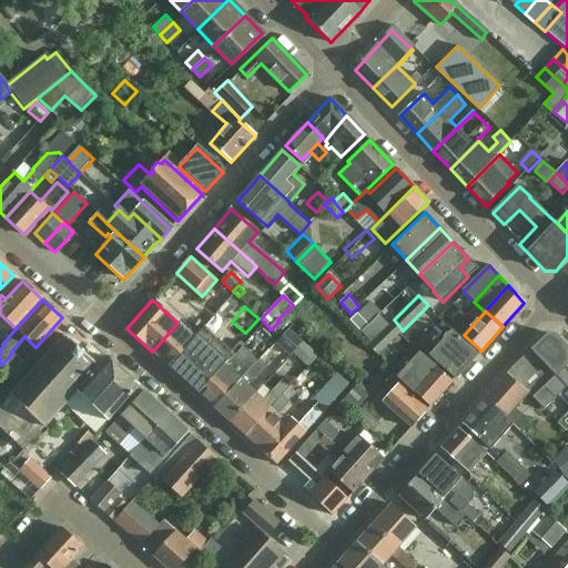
[(361,332),(368,325),(357,313),(350,321),(361,332)]
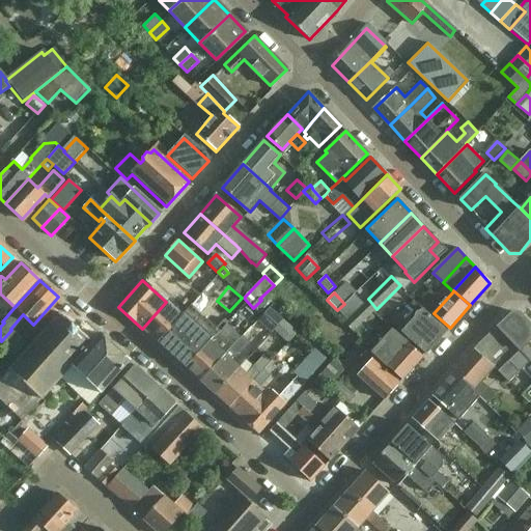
[(338,310),(347,318),(364,303),(355,294),(338,310)]
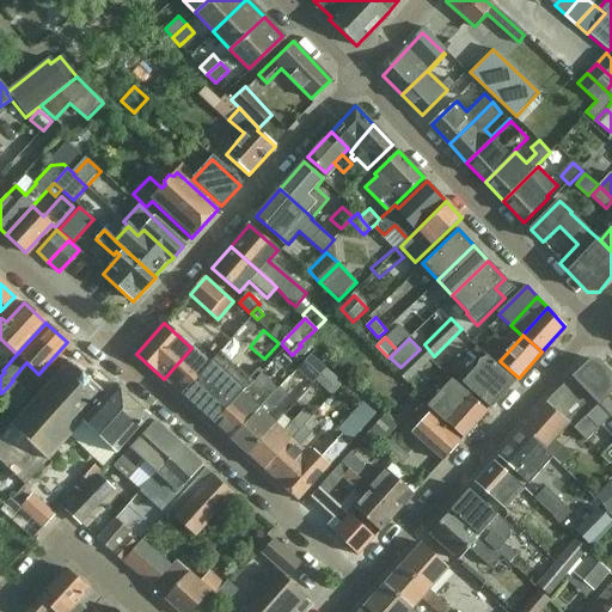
[(424,344),(420,349),(401,367),(397,371),(408,383),(434,356),(424,344)]
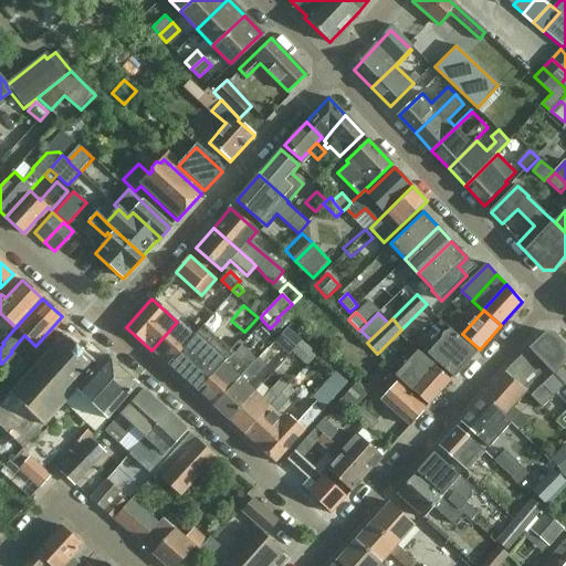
[(279,320),(270,328),(275,334),(284,326),(279,320)]
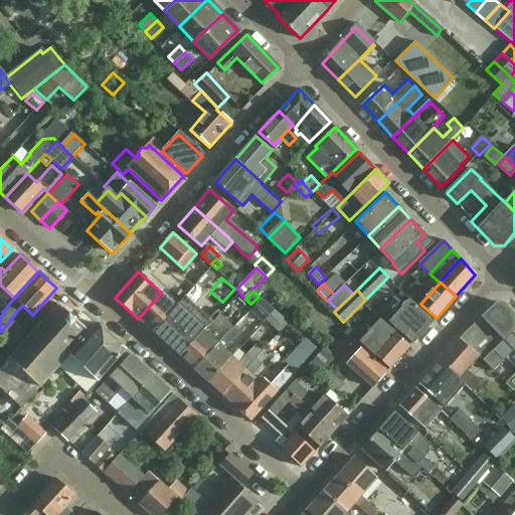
[(176,306),(161,293),(138,319),(153,332),(176,306)]
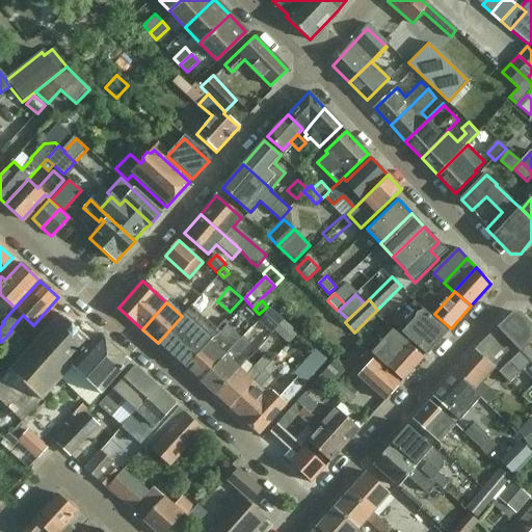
[(158,343),(187,369),(220,331),(191,306),(182,316),(158,343)]
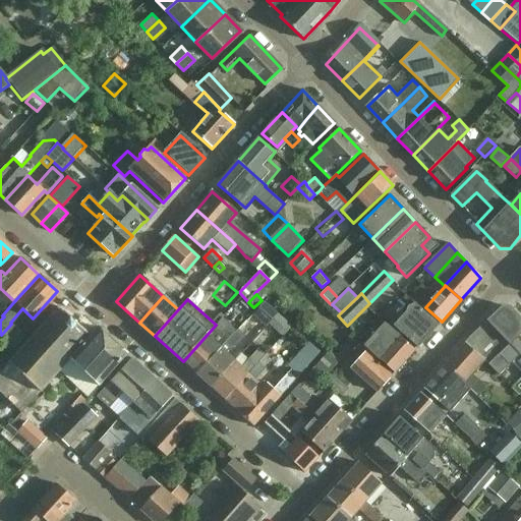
[(267,327),(269,324),(278,314),(265,302),(253,314),(267,327)]
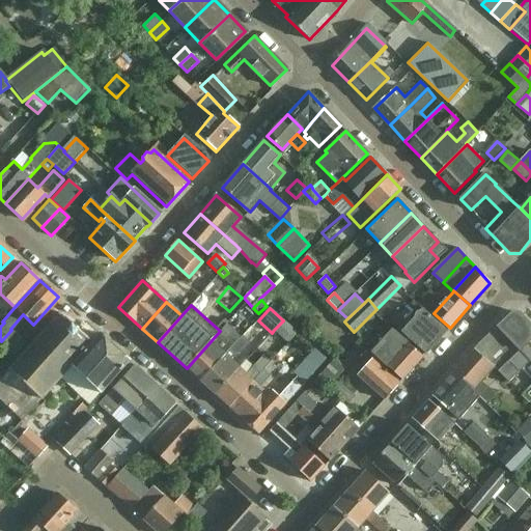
[(401,333),(426,354),(447,330),(423,309),(401,333)]
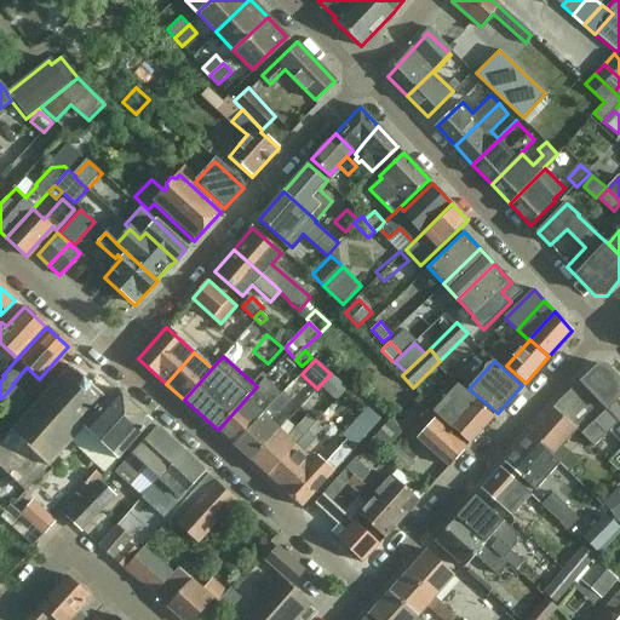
[(105,399),(104,397),(93,388),(93,385),(82,377),(69,365),(0,441),(0,469),(24,491),(82,426),(81,425),(105,399)]
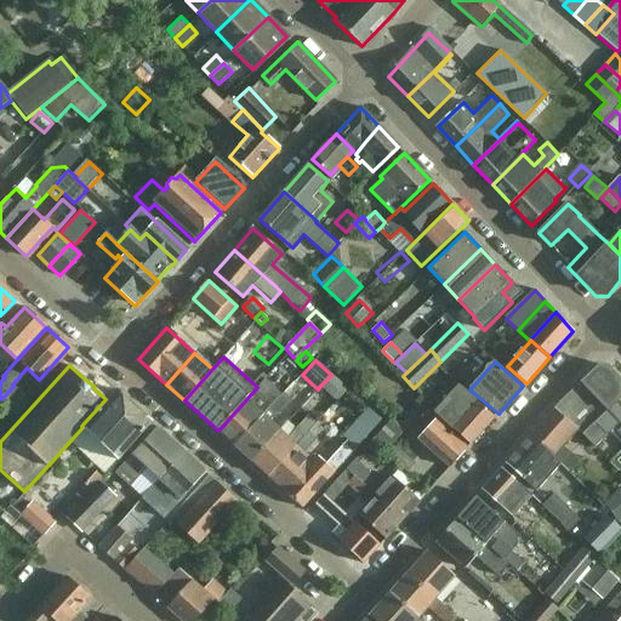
[(609,410),(584,436),(597,449),(614,433),(620,440),(620,380),(608,366),(602,365),(560,406),(580,423),(600,402),(609,410)]
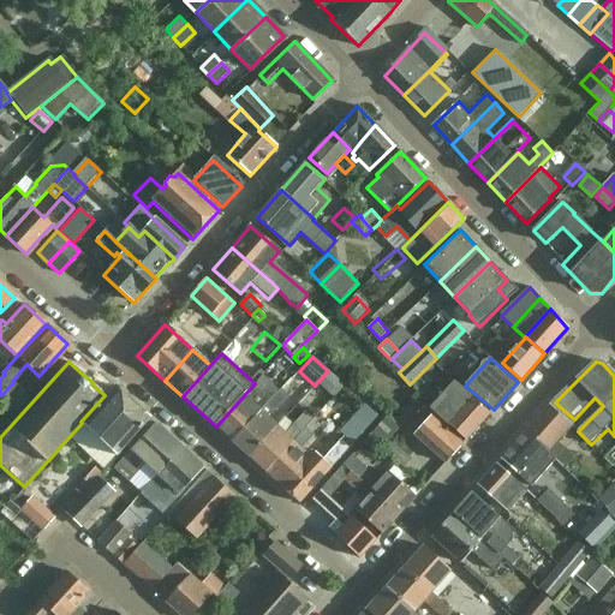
[(329,370),(328,371),(317,382),(333,398),(345,384),(329,370)]
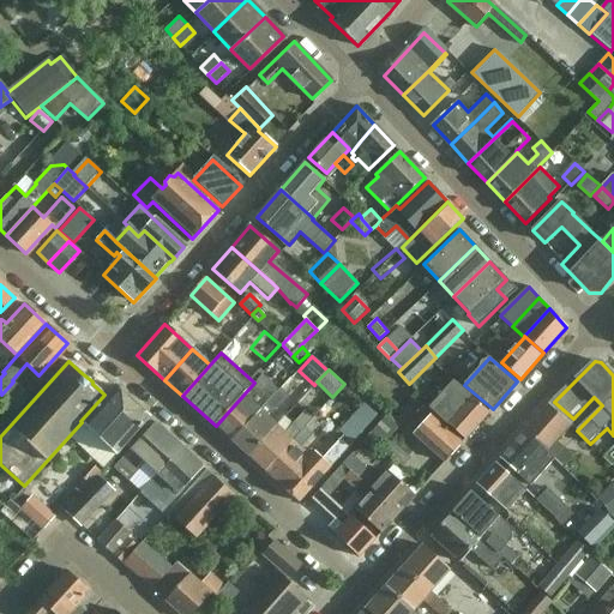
[(262,375),(254,383),(216,426),(233,441),(260,411),(277,393),(276,392),(278,390),(262,375)]
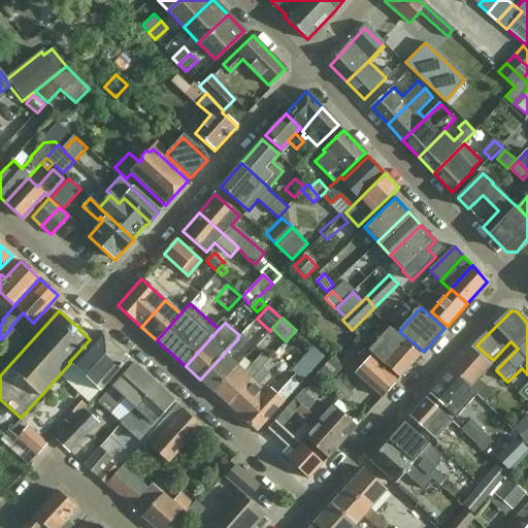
[(385,364),(382,367),(397,382),(422,355),(390,328),(369,351),(385,364)]
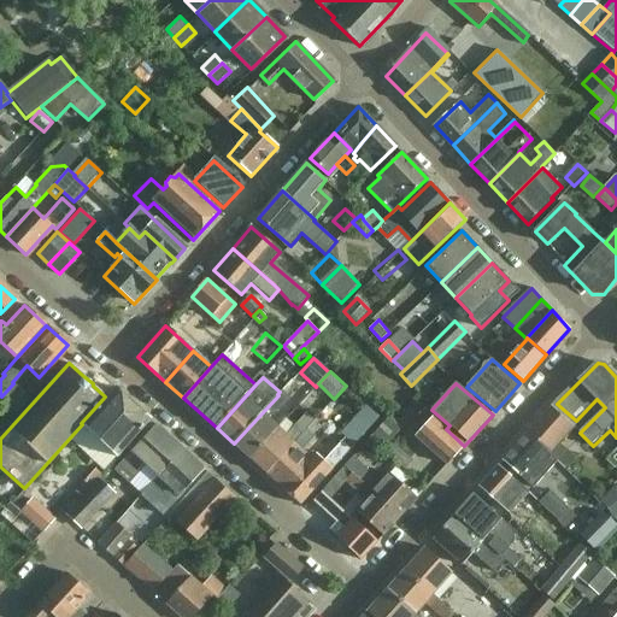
[(81,423),(82,424),(116,456),(150,418),(113,386),(104,395),(105,397),(81,423)]
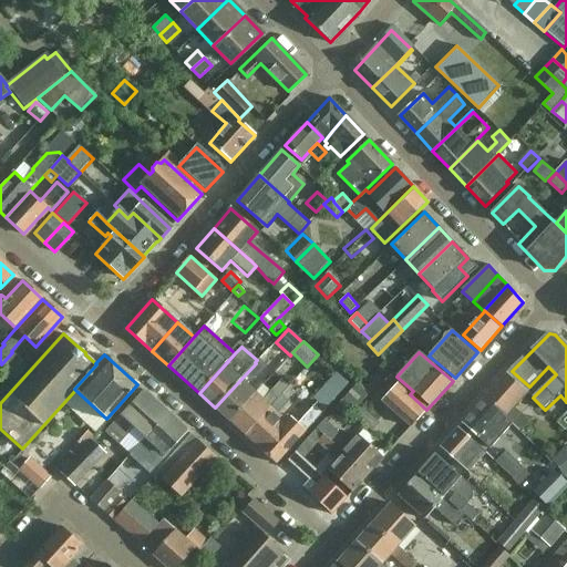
[(215,408),(230,421),(256,393),(246,384),(250,380),(253,382),(264,370),(256,363),(240,380),(215,408)]
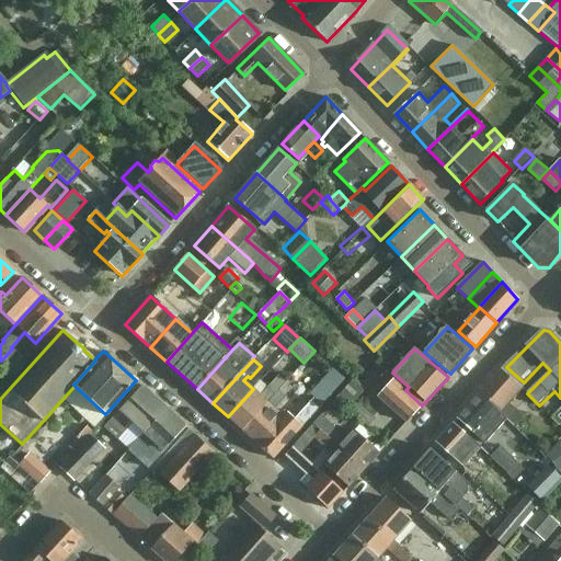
[(333,368),(310,393),(322,404),(345,379),(333,368)]
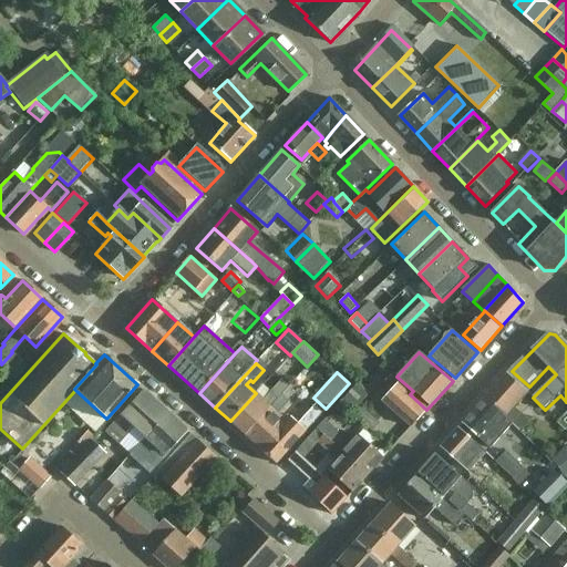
[(507,374),(486,399),(521,430),(529,422),(516,409),(528,394),(507,374)]
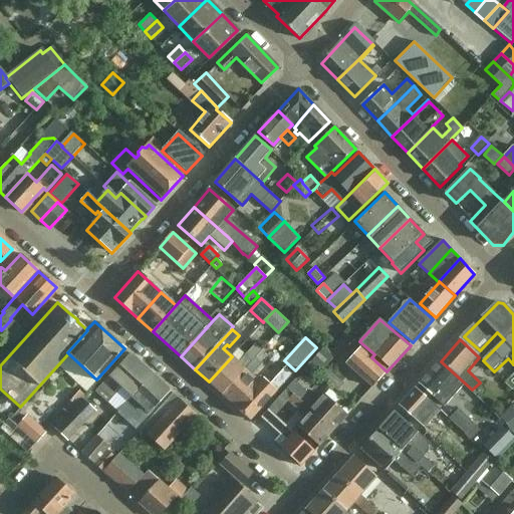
[(371,357),(354,341),(352,340),(343,350),(351,357),(346,362),(373,387),(387,371),(371,357)]
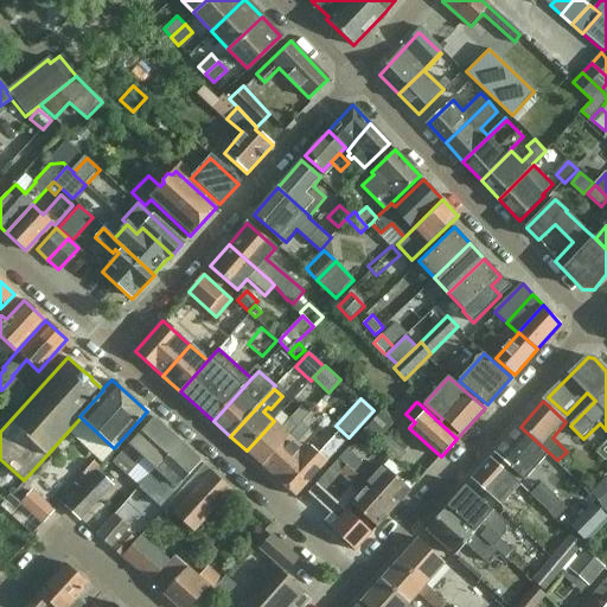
[(247,451),(262,466),(310,413),(301,406),(289,419),(282,411),(274,421),(247,451)]
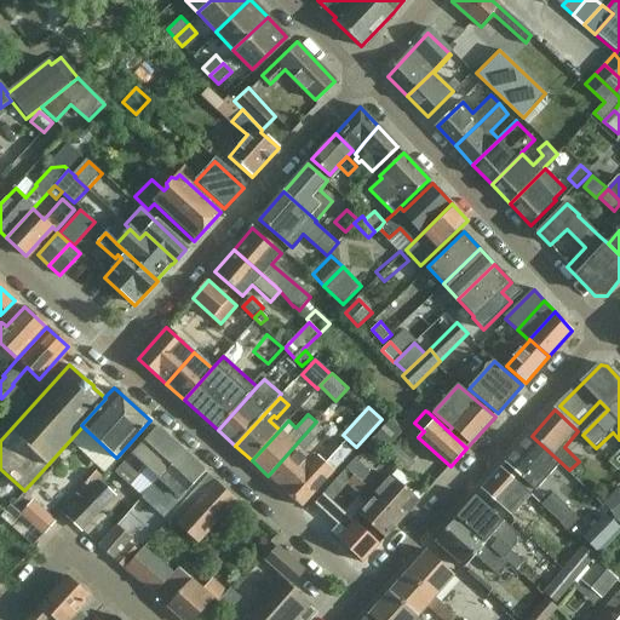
[(391,418),(367,445),(380,455),(403,430),(391,418)]
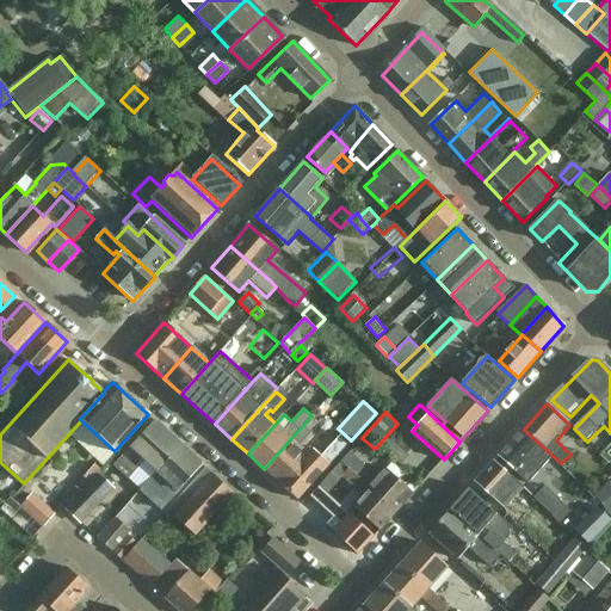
[(313,417),(312,415),(264,469),(282,485),(313,449),(312,448),(308,452),(300,445),(312,431),(304,425),(313,417)]
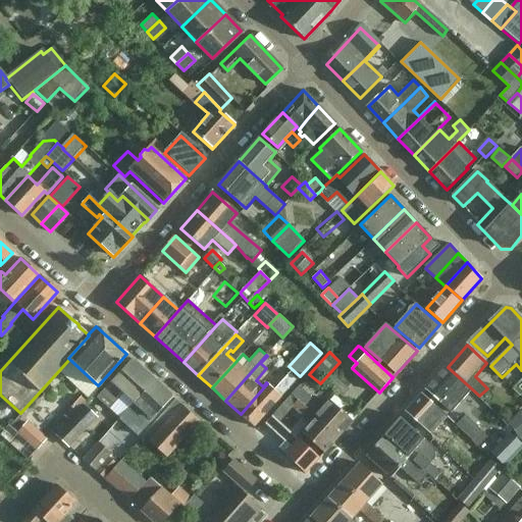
[(133,402),(153,378),(127,356),(107,378),(109,380),(95,396),(108,408),(122,393),(133,402)]
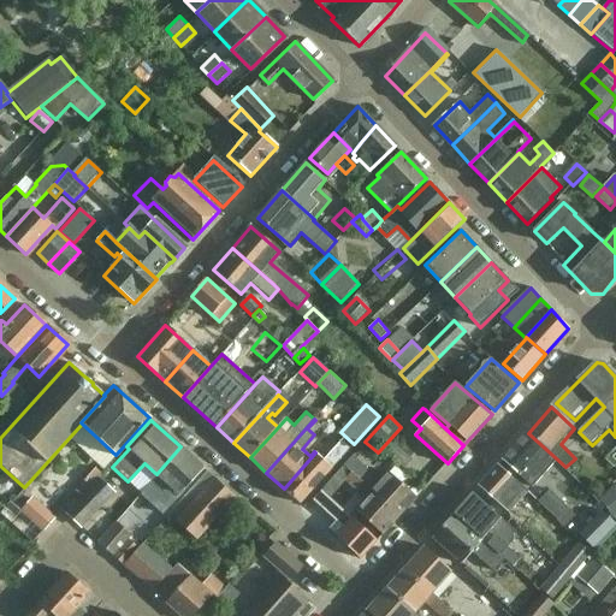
[(566,468),(566,467),(528,433),(503,461),(523,479),(532,486),(556,460),(566,468)]
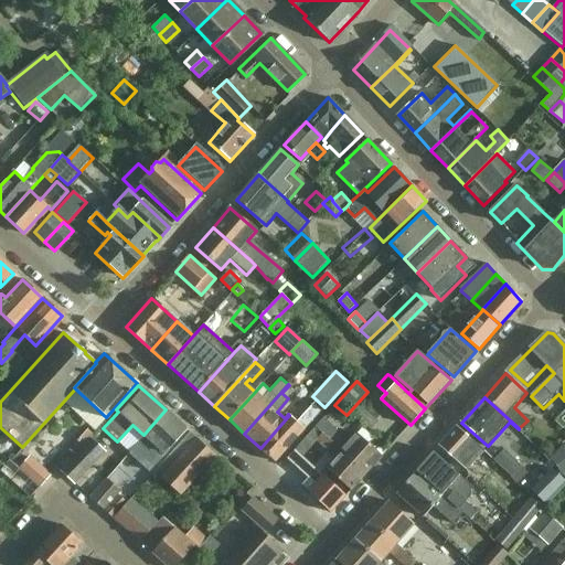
[(289,415),(260,448),(276,462),(321,411),(313,404),(298,423),(289,415)]
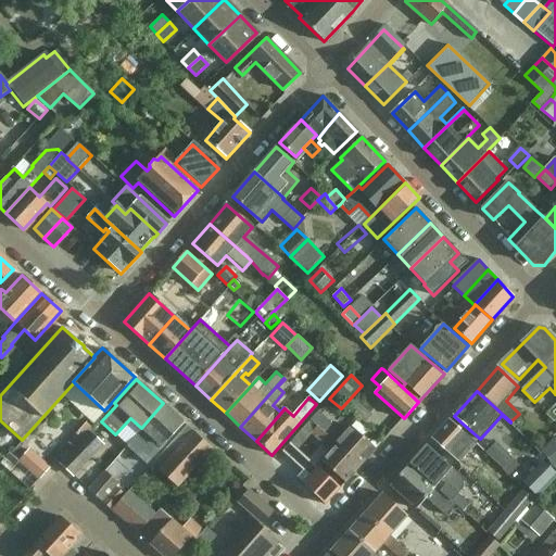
[(184,422),(163,403),(141,428),(151,438),(146,443),(144,442),(136,452),(148,462),(184,422)]
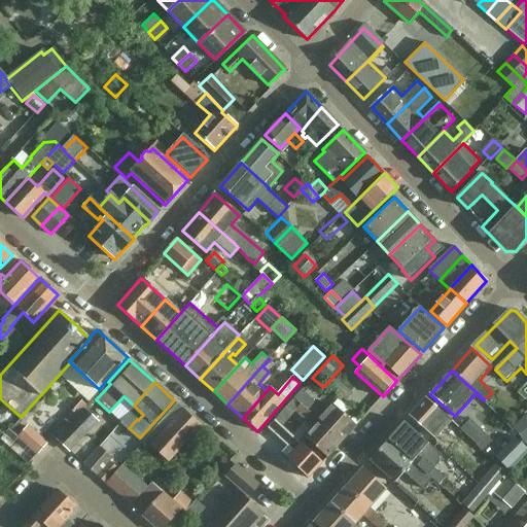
[(311,413),(318,420),(342,442),(356,425),(332,403),(324,413),(313,401),(314,400),(303,390),(294,398),(311,413)]
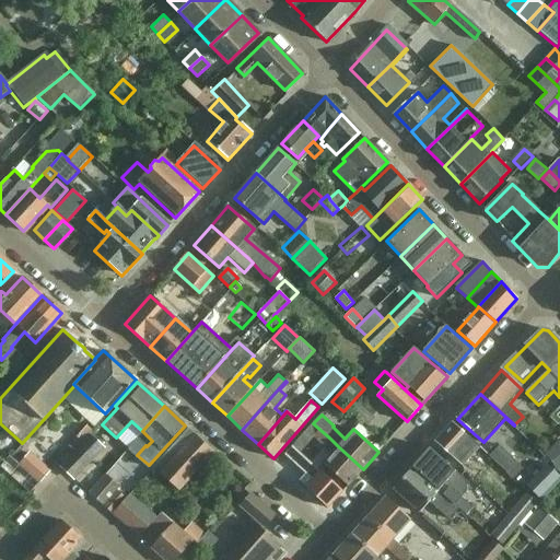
[(324,446),(330,439),(313,423),(306,430),(324,446)]
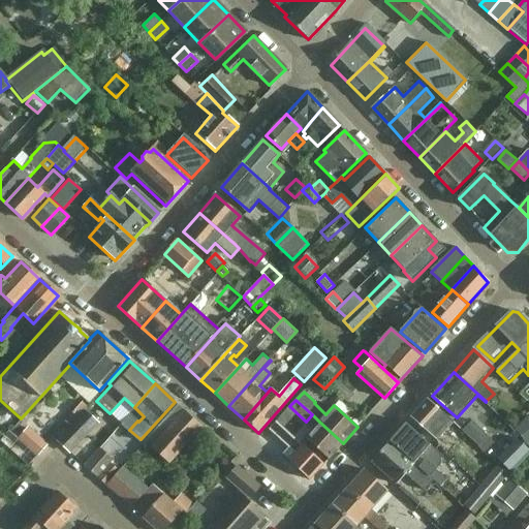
[(458,429),(427,401),(411,417),(434,438),(436,437),(444,444),(458,429)]
